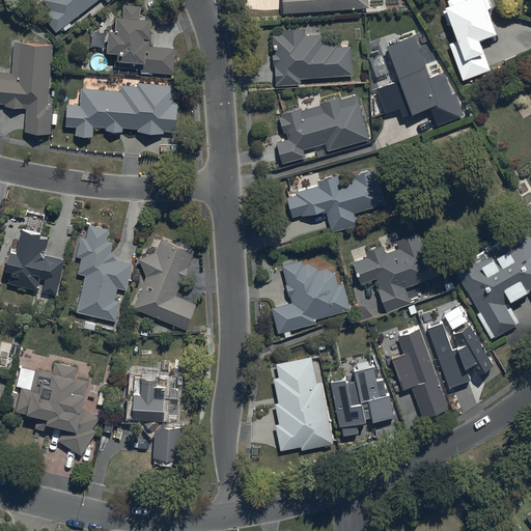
[(43,0),(44,0),(52,11),(44,18),(56,34),(63,29),(65,31),(72,26),(70,24),(100,0),(106,0),(108,2),(110,0),(43,0)]
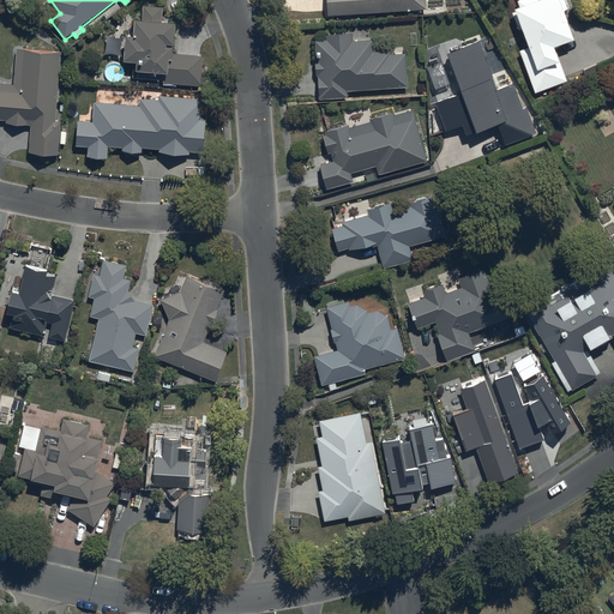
[(326,0),(327,16),(427,10),(426,0),(326,0)]
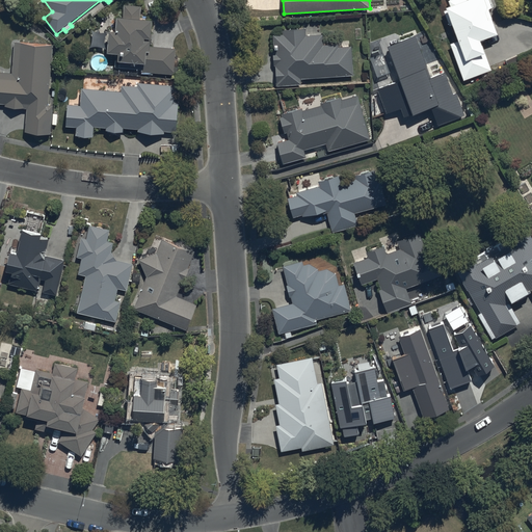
[(458,43),(450,46),(463,82),(491,72),(481,43),(499,36),(489,10),(494,8),(490,0),(450,0),(448,1),(450,7),(447,9),(447,10),(444,11),(449,26),(447,27),(449,34),(455,32),(458,43)]
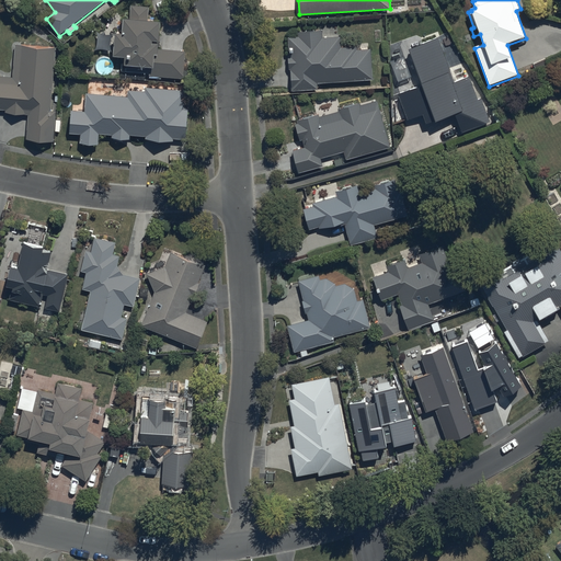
[(186,52),(159,50),(160,22),(148,22),(149,7),(132,6),(130,21),(124,20),(123,35),(115,35),(114,59),(123,59),(122,72),(149,75),(149,78),(185,80),(186,52)]
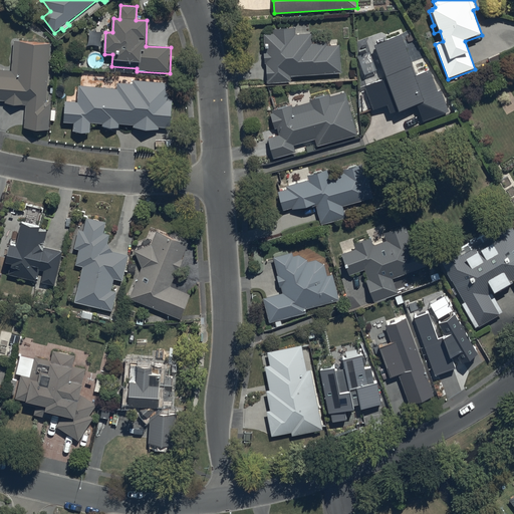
[(291,77),(342,74),(340,45),(328,46),(328,43),(312,44),(311,35),(295,36),(295,29),(274,30),(274,34),(265,34),(266,52),(264,53),(265,64),(266,64),(267,83),(291,82),(291,77)]
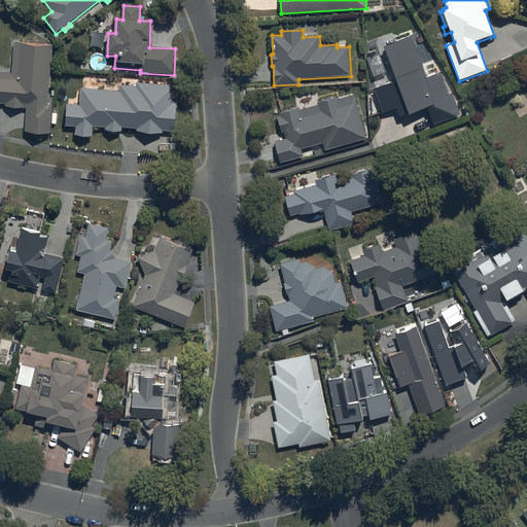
[(427,78),(411,36),(383,46),(396,80),(374,89),(384,114),(397,109),(401,118),(427,108),(434,126),(464,114),(456,94),(453,96),(452,93),(449,94),(441,73),(427,78)]
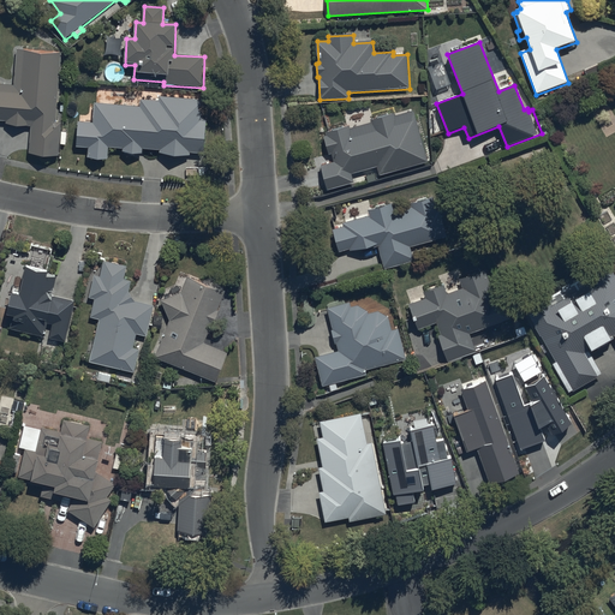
[(57,121),(61,52),(17,49),(15,87),(0,84),(0,119),(6,120),(6,125),(31,126),(30,154),(60,156),(61,144),(67,144),(69,132),(60,131),(61,123),(57,121)]
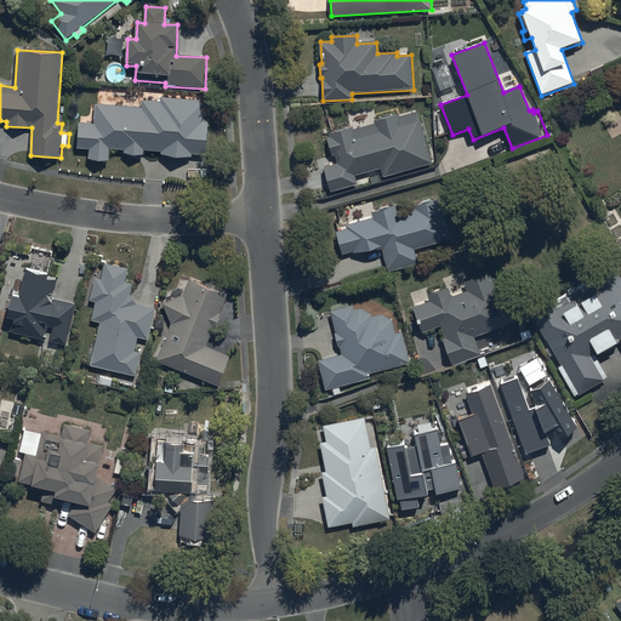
[(140,107),(96,103),(95,124),(79,124),(78,149),(90,151),(89,159),(109,161),(109,151),(125,151),(124,154),(143,155),(144,152),(163,153),(163,157),(191,158),(191,154),(206,155),(209,120),(204,120),(205,101),(161,98),(160,102),(141,101),(140,107)]
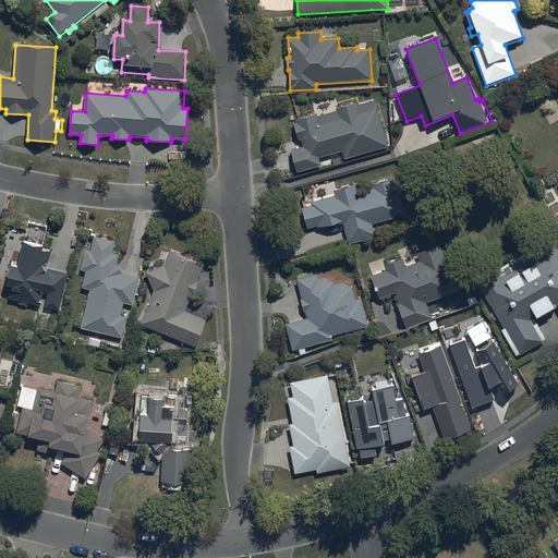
[(342,153),(344,159),(388,147),(376,101),(358,106),(358,104),(337,109),(337,112),(317,118),(316,117),(296,122),(298,125),(295,125),(299,140),(301,138),(304,147),(291,150),(298,172),(322,166),(319,159),(342,153)]
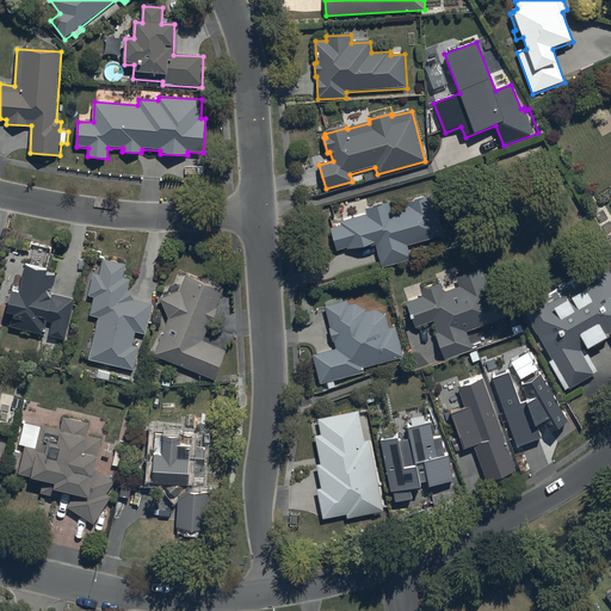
[(366,216),(341,223),(343,227),(332,230),(337,251),(347,247),(349,251),(376,244),(382,266),(411,259),(407,245),(443,235),(437,211),(434,211),(430,197),(408,203),(408,207),(392,211),(389,204),(365,210),(366,216)]
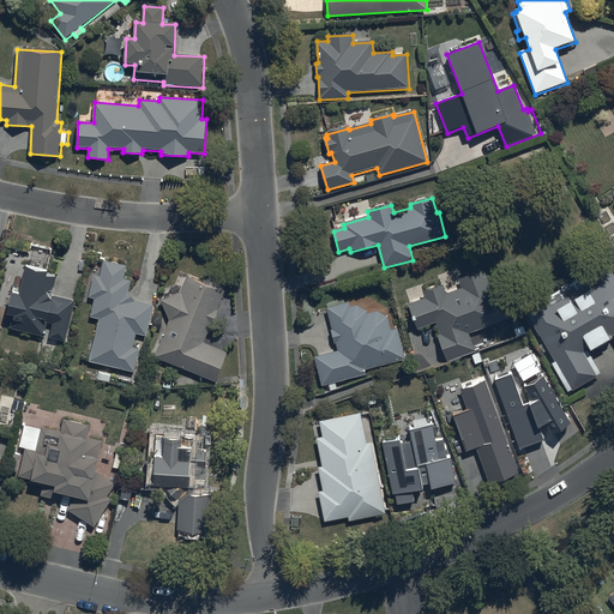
[(91,319),(98,320),(89,361),(133,372),(139,350),(133,349),(137,333),(145,336),(152,306),(136,301),(128,293),(131,282),(124,281),(126,268),(104,262),(101,278),(94,277),(90,298),(95,299),(91,319)]
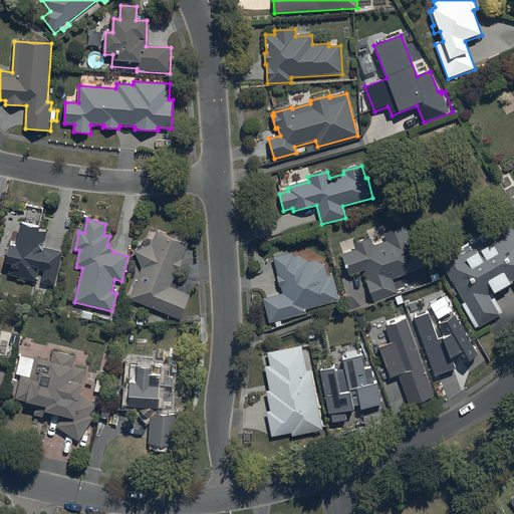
[(443,262),(439,264),(475,329),(503,313),(492,293),(494,292),(495,294),(511,284),(510,282),(513,281),(513,282),(513,230),(508,220),(441,258),(443,262)]
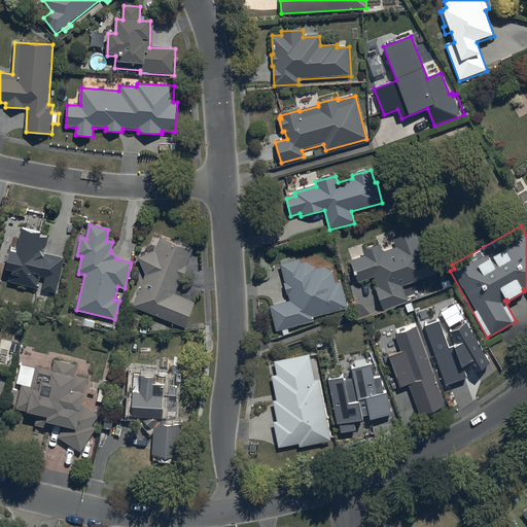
[(11,271),(9,282),(57,293),(64,258),(44,254),(47,239),(40,237),(41,235),(23,230),(18,253),(10,252),(6,270),(11,271)]
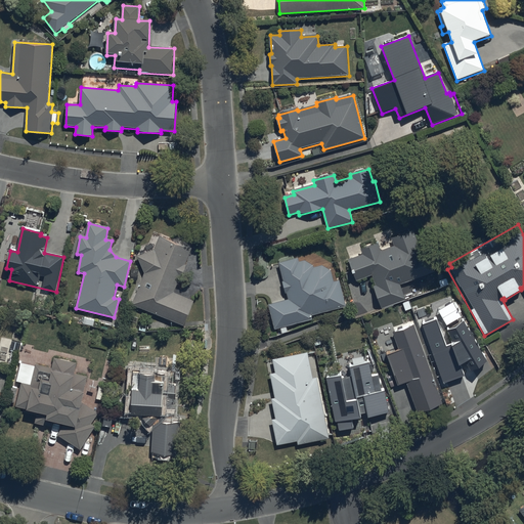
[(405,300),(400,285),(435,272),(428,253),(422,255),(413,231),(392,238),(394,247),(381,252),(379,245),(361,250),(363,255),(349,260),(356,281),(373,275),(376,286),(374,287),(381,309),(405,300)]
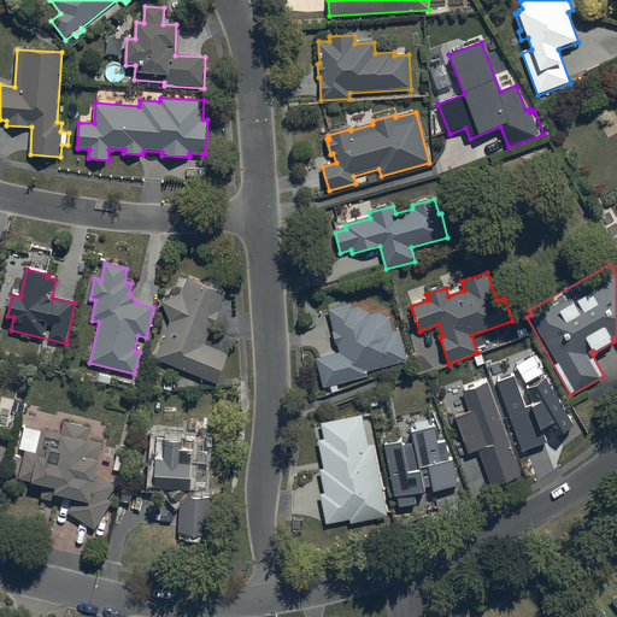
[(163,303),(170,322),(156,359),(217,382),(228,354),(205,346),(212,327),(213,327),(218,313),(225,293),(221,283),(212,280),(199,285),(188,280),(182,295),(163,303)]
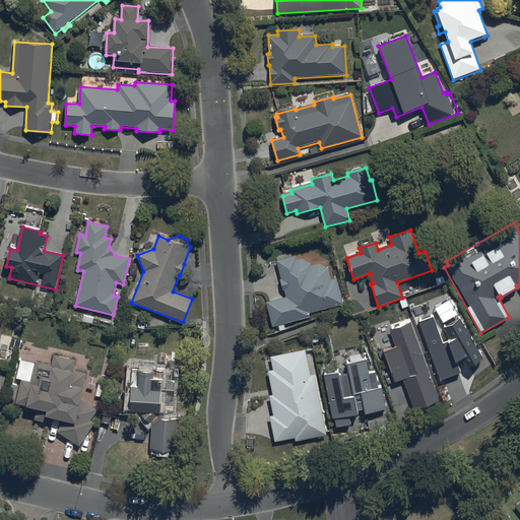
[(302,258),(297,260),(297,257),(277,262),(285,298),(267,303),(272,327),(309,317),(309,314),(343,305),(336,279),(331,280),(329,272),(328,268),(319,263),(312,264),(302,258)]
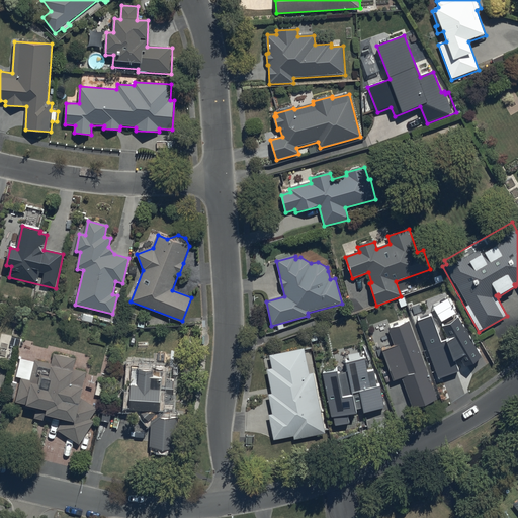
[(447,298),(433,307),(442,322),(456,314),(447,298)]
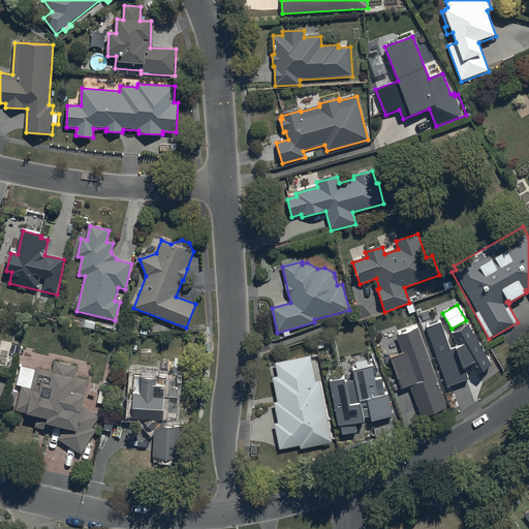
[(440,320),(426,325),(448,387),(469,379),(465,368),(470,366),(475,374),(492,364),(468,321),(452,332),(459,345),(450,348),(440,320)]
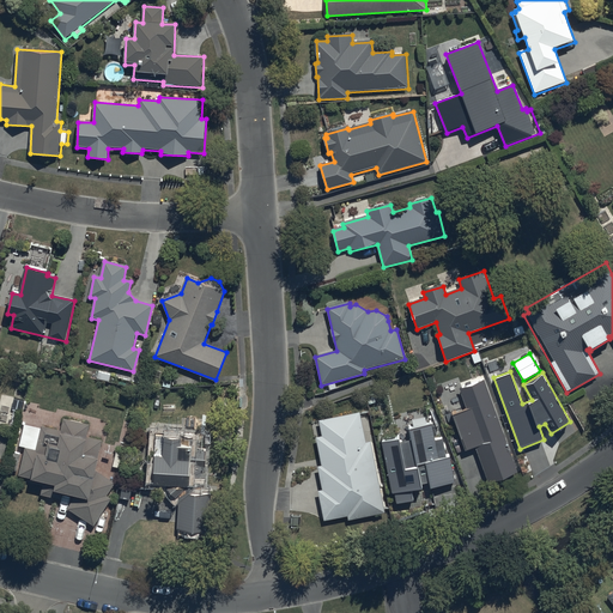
[(467,407),(451,412),(466,451),(475,448),(487,484),(519,473),(484,380),(460,388),(467,407)]
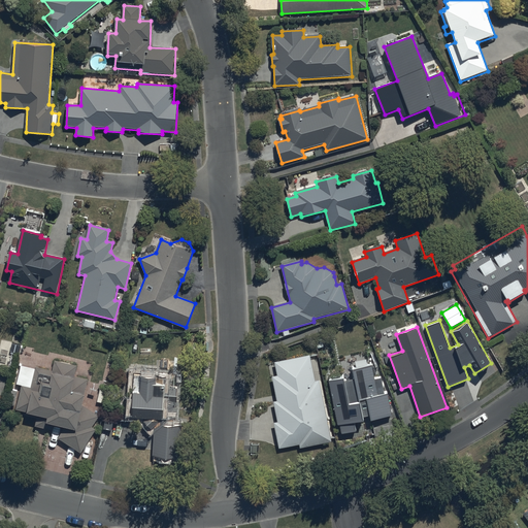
[(332,442),(320,381),(315,382),(309,356),(275,363),(278,376),(272,377),(277,402),(274,403),(278,423),(274,424),(279,449),(300,444),(300,449),(332,442)]
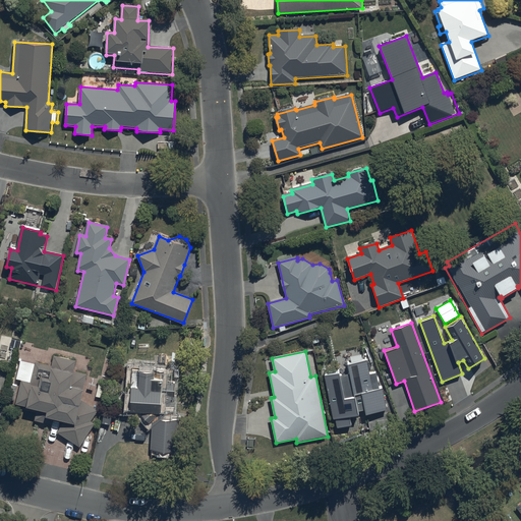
[(36,364),(21,361),(16,380),(21,381),(16,404),(27,407),(26,410),(38,412),(36,421),(52,425),(54,420),(64,422),(58,433),(80,447),(88,451),(96,433),(91,431),(95,424),(91,422),(98,411),(81,402),(87,374),(73,372),(75,362),(54,357),(52,366),(36,363),(36,364)]
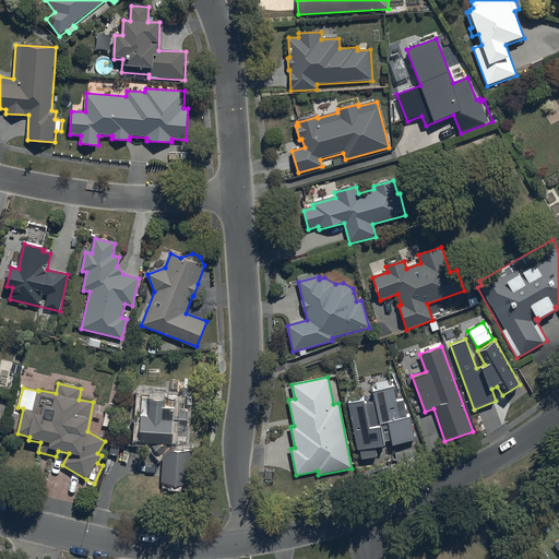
[(414,439),(409,417),(407,418),(403,396),(397,399),(394,385),(370,390),(372,401),(365,403),(365,399),(347,403),(357,451),(360,450),(361,459),(377,456),(375,448),(384,445),(383,442),(392,440),(393,443),(414,439)]
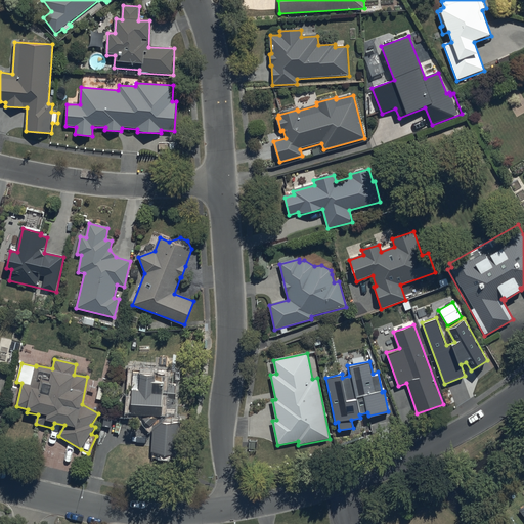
[(151,422),(153,423),(151,451),(178,452),(179,421),(171,421),(172,397),(175,397),(176,383),(168,383),(169,372),(133,370),(132,388),(131,413),(140,413),(149,424),(151,422)]
